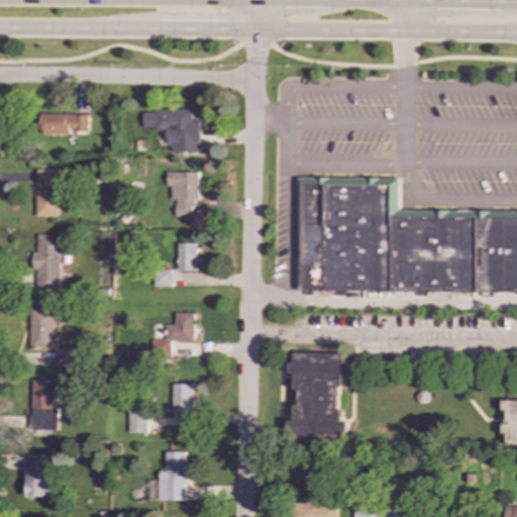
[(201,151),(201,120),(194,120),(194,109),(144,109),(144,129),(169,129),(169,143),(174,143),(174,151),(201,151)]
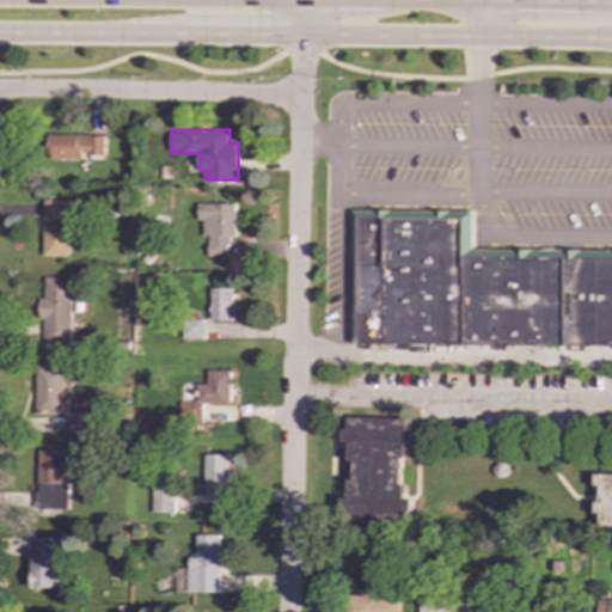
[(106,155),(106,136),(51,135),(50,159),(84,159),(84,154),(106,155)]
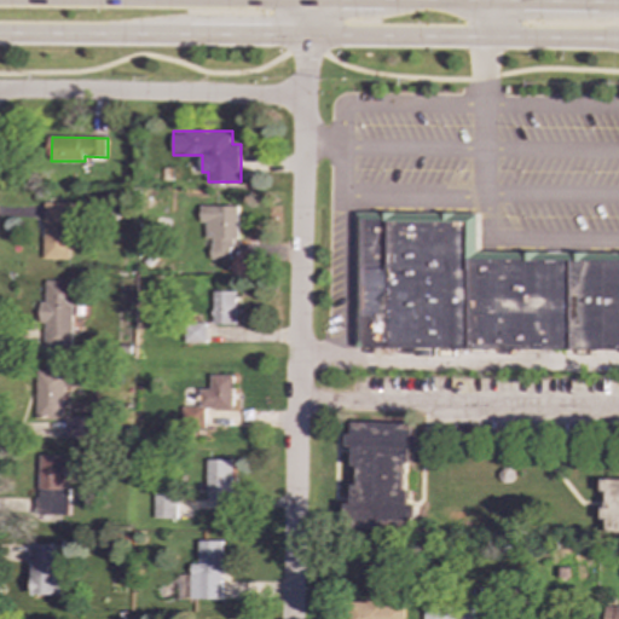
[(71,203),(46,203),(46,259),(70,259),(71,203)]
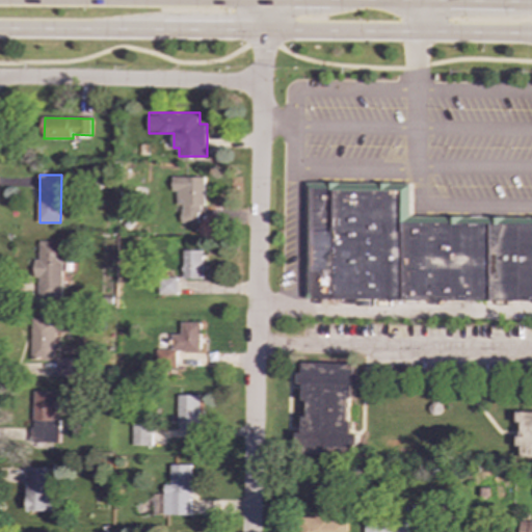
[(206,177),(174,177),(173,192),(178,192),(178,206),(182,206),(182,222),(205,222),(206,177)]
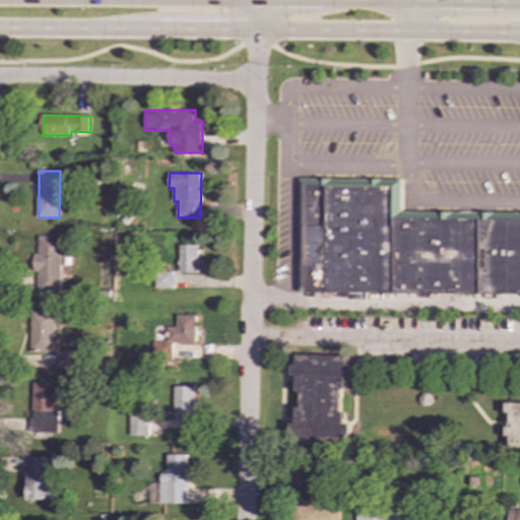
[(519,293),(519,211),(402,211),(402,179),(300,178),(299,293),(519,293)]
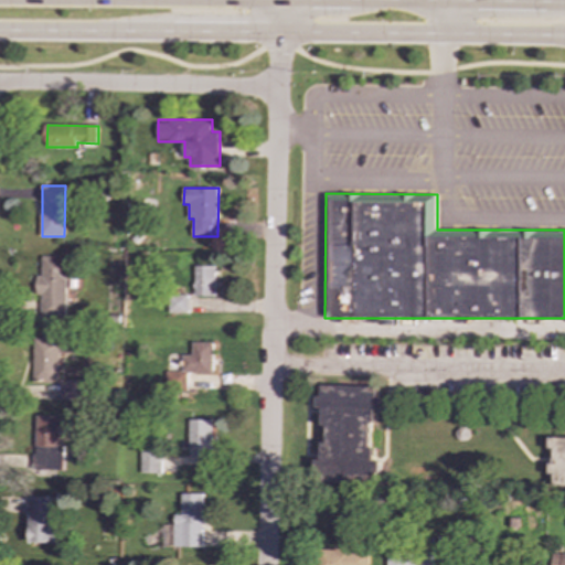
[(67,319),(70,256),(43,256),(43,275),(39,275),(38,295),(42,295),(42,318),(67,319)]
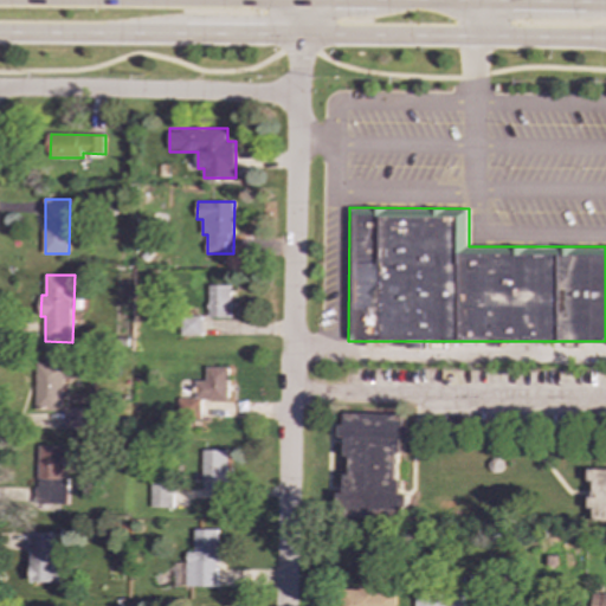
[(231,317),(231,285),(210,284),(208,317),(231,317)]
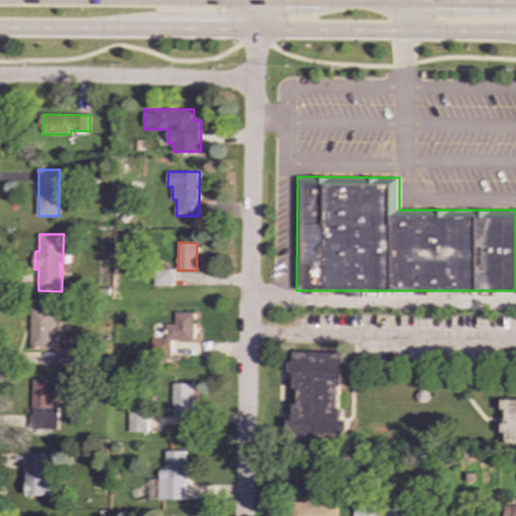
[(154,286),(172,285),(172,269),(154,269),(154,286)]
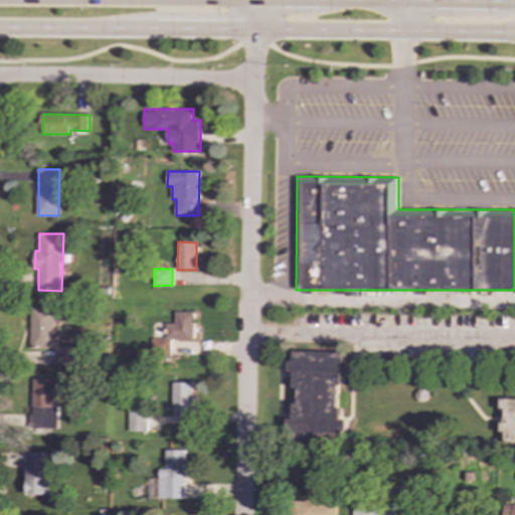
[(31,308),(30,348),(54,348),(55,321),(73,322),(73,309),(31,308)]
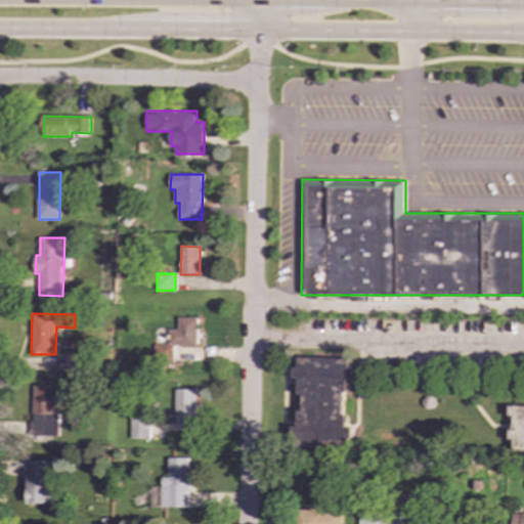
[(198,346),(198,317),(179,317),(178,329),(169,329),(169,345),(155,344),(155,358),(174,359),(174,346),(198,346)]
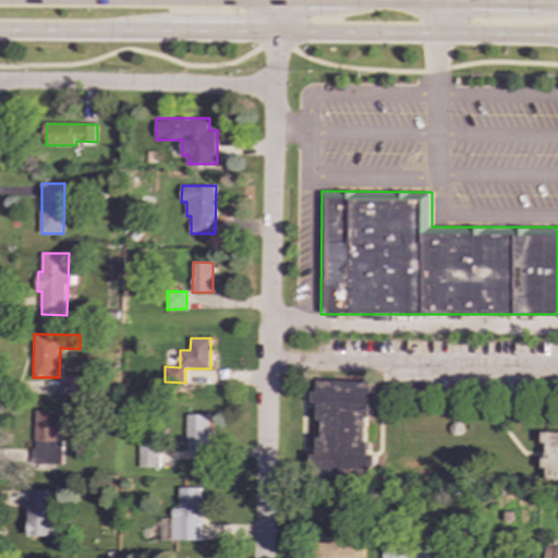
[(84,375),(61,375),(61,395),(84,395),(84,375)]
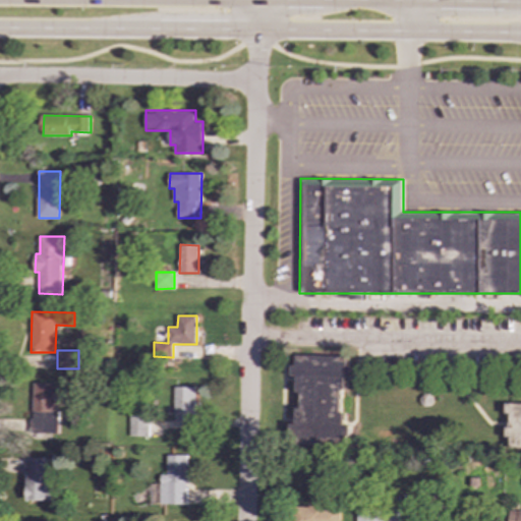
[(350,445),(350,424),(345,424),(345,413),(341,413),(342,389),(346,389),(346,378),(352,378),(352,367),(348,366),(348,357),(297,355),(296,365),(292,365),(292,377),(297,377),(297,393),(301,393),(300,407),(295,407),(294,443),(350,445)]
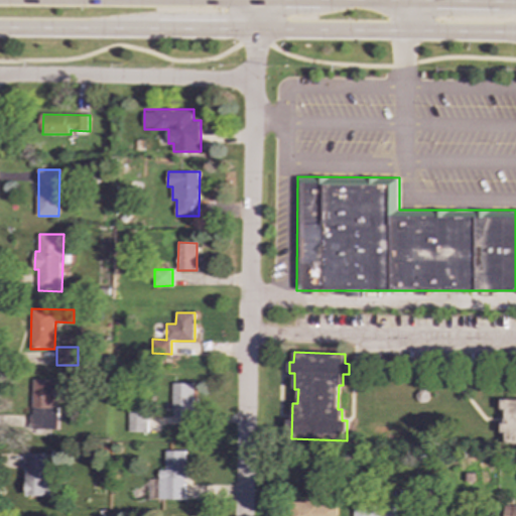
[(31,429),(57,429),(58,407),(53,407),(54,380),(33,379),(31,429)]
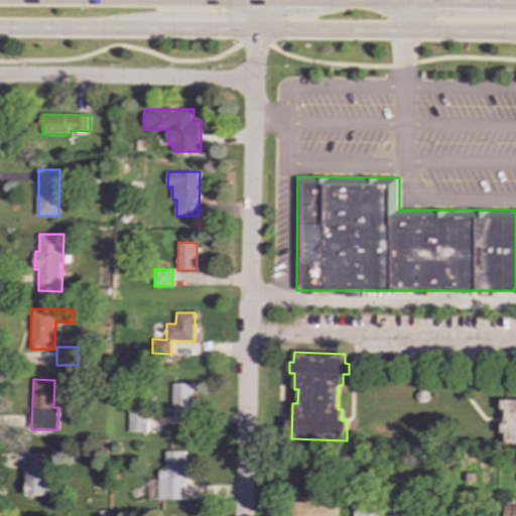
[(192,383),(172,383),(172,417),(187,417),(187,411),(197,411),(197,398),(192,398),(192,383)]
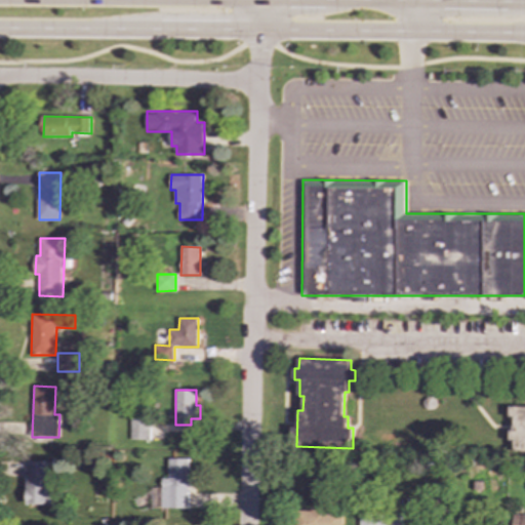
[(515,451),(524,451),(524,406),(511,406),(511,417),(513,417),(513,442),(515,442),(515,451)]
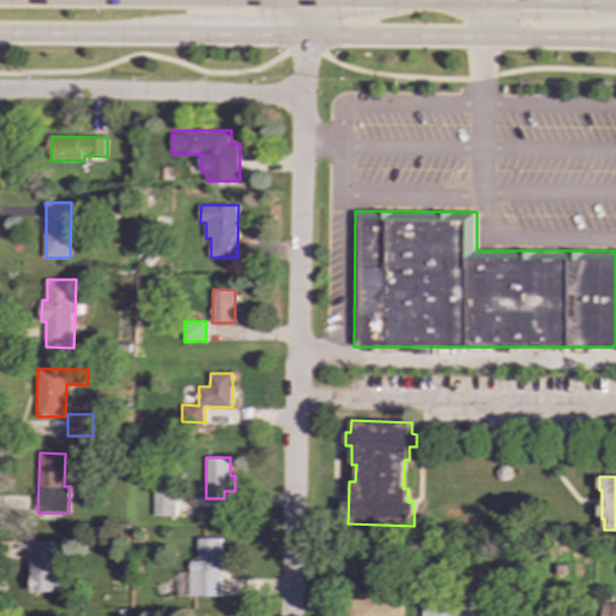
[(176,516),(176,491),(153,490),(153,515),(176,516)]
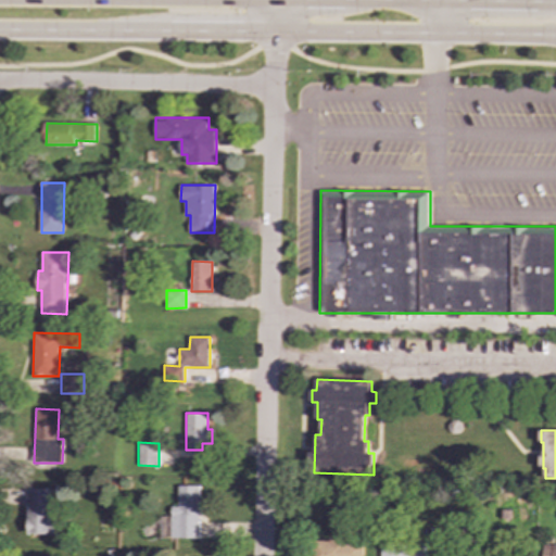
[(200,539),(200,485),(178,485),(178,506),(171,506),(171,538),(200,539)]
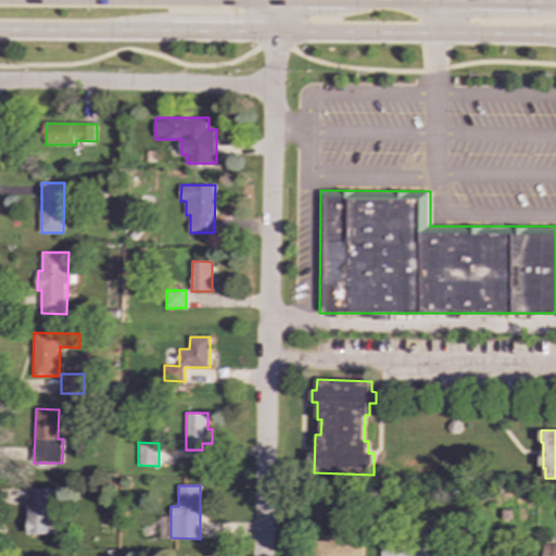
[(27,489),(28,534),(57,533),(55,489),(27,489)]
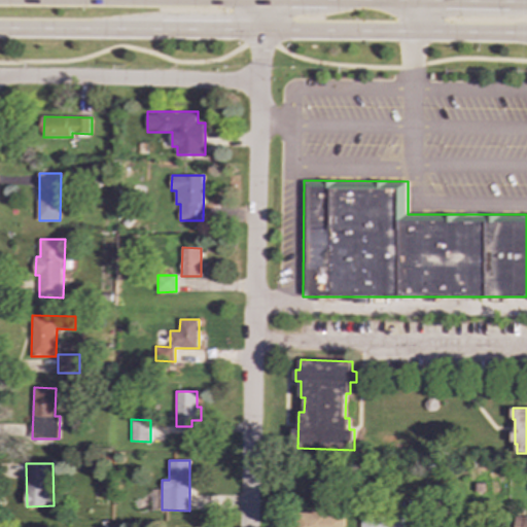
[(343,526),(343,516),(327,516),(327,511),(301,511),(301,526),(343,526)]
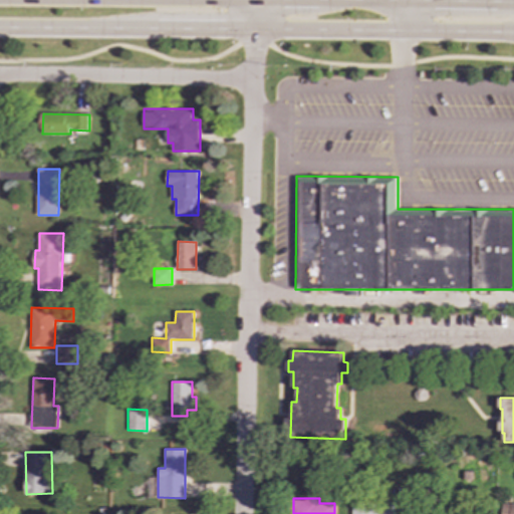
[(352,503),(352,513),(403,513),(403,502),(352,503)]
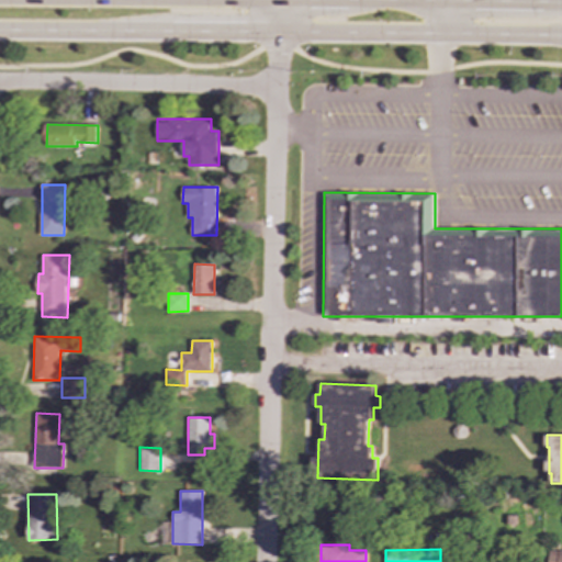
[(561,561),(561,550),(549,551),(549,561),(561,561)]
